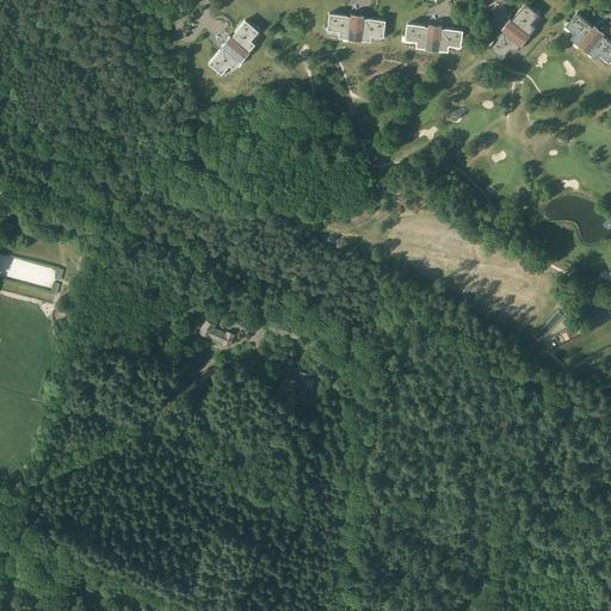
[(511,18),(510,18),(508,17),(507,17),(506,16),(505,19),(504,19),(504,20),(503,20),(503,22),(503,23),(503,24),(500,28),(503,29),(504,30),(501,32),(491,47),(499,54),(503,56),(507,61),(514,51),(518,48),(522,43),(528,35),(532,30),(535,26),(543,17),(538,13),(535,11),(536,10),(532,7),(531,8),(526,4),(514,17),(512,20),(511,18)]
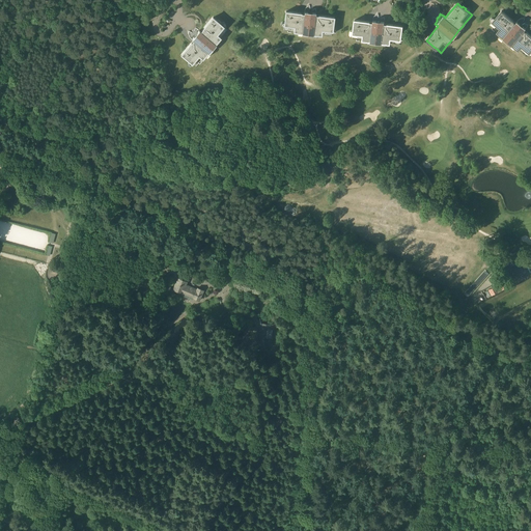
[(315,14),(316,12),(316,11),(316,10),(316,9),(315,8),(312,10),(312,9),(311,8),(310,8),(309,8),(309,9),(308,9),(308,10),(305,10),(305,11),(304,14),(301,14),(286,11),(285,12),(284,22),(284,25),(283,30),(294,32),(298,32),(303,33),(311,34),(317,35),(322,35),(332,36),(332,31),(333,28),(334,28),(335,24),(333,24),(334,19),(334,18),(318,16),(315,16),(315,14)]
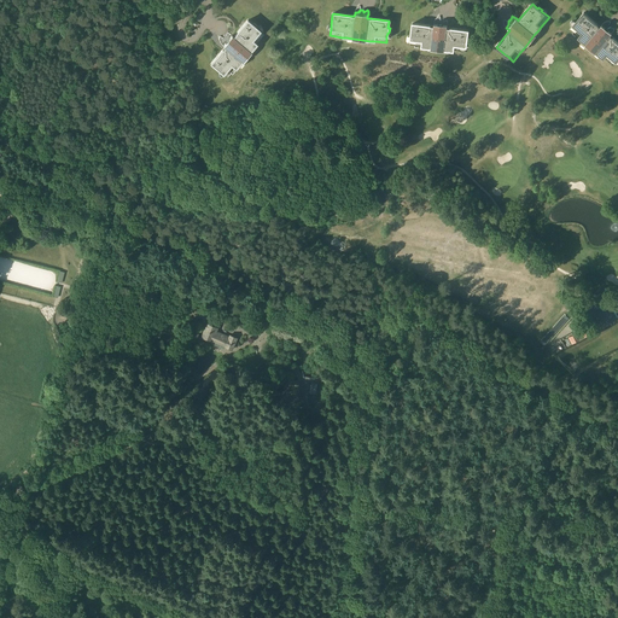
[(612,34),(613,33),(613,31),(614,30),(614,29),(611,28),(611,27),(610,25),(608,25),(607,25),(606,25),(604,23),(601,25),(600,27),(598,24),(584,12),(583,13),(576,22),(573,25),(570,30),(578,38),(582,41),(587,45),(595,51),(600,56),(604,58),(612,66),(617,62),(617,59),(617,41),(613,38),(611,35),(612,34)]
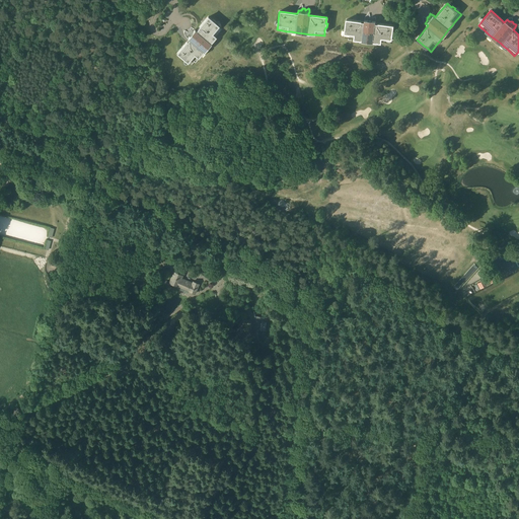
[(195,29),(194,29),(194,28),(193,28),(193,27),(192,27),(191,27),(191,30),(190,30),(189,30),(189,31),(188,31),(188,32),(188,33),(189,34),(187,36),(188,39),(190,40),(188,42),(177,54),(178,54),(184,60),(188,62),(192,66),(199,58),(201,55),(204,51),(210,45),(213,41),(216,38),(222,29),(219,26),(216,23),(217,22),(214,20),(213,21),(209,17),(208,17),(199,28),(197,31),(195,29)]
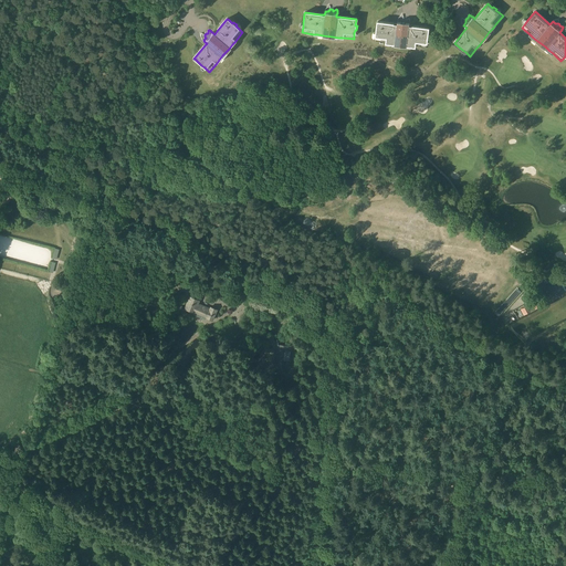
[(410,23),(410,22),(410,21),(410,20),(410,19),(407,20),(406,19),(405,19),(404,19),(402,19),(401,20),(398,20),(398,22),(398,24),(395,23),(378,21),(378,22),(377,32),(376,37),(375,42),(386,43),(390,43),(397,44),(406,45),(411,46),(416,46),(427,49),(428,43),(428,39),(429,39),(430,35),(428,34),(429,29),(429,28),(412,25),(409,25),(410,23)]
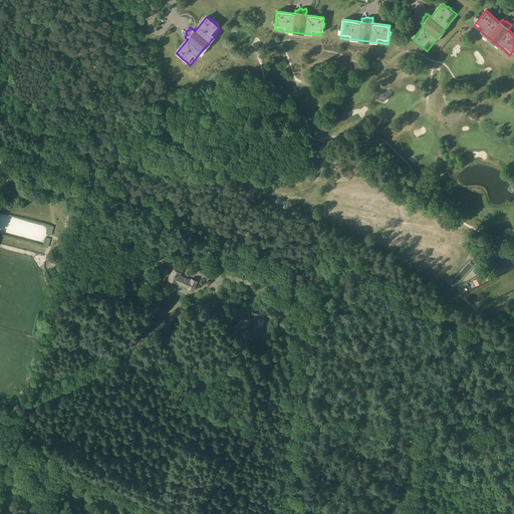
[(513,265),(511,260),(510,258),(503,256),(499,247),(486,254),(488,259),(490,258),(490,260),(489,260),(492,265),(495,263),(500,272),(513,265)]
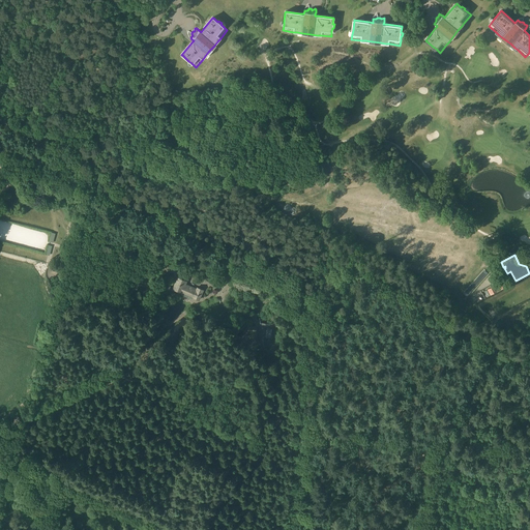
[(173,289),(182,293),(181,294),(192,298),(193,297),(199,299),(203,290),(197,288),(197,289),(185,284),(186,282),(177,277),(173,289)]
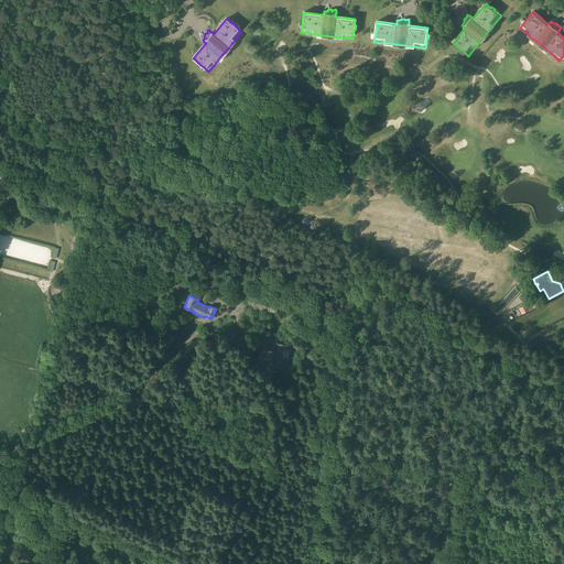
[(537,299),(529,302),(532,308),(541,304),(537,299)]
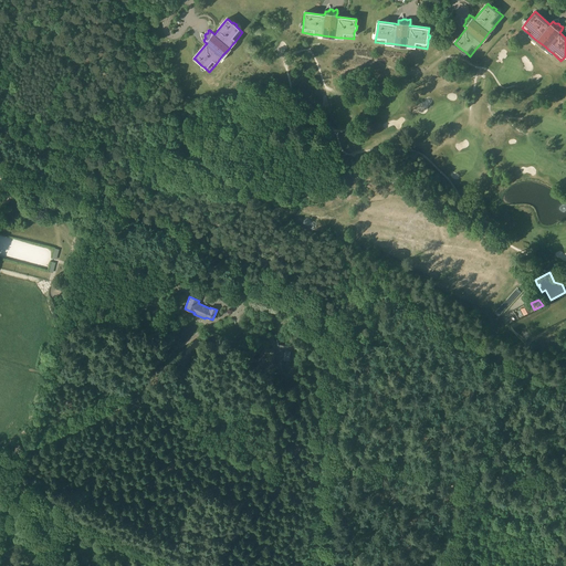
[(531,303),(521,310),(524,315),(525,314),(530,313),(531,312),(534,310),(531,303)]
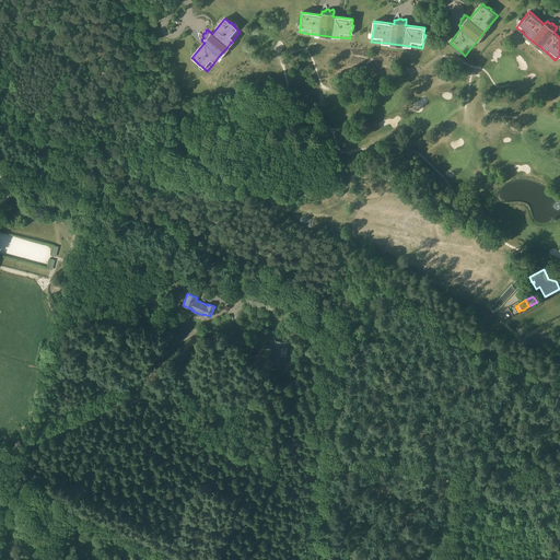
[(273,365),(284,366),(287,342),(276,341),(273,365)]
